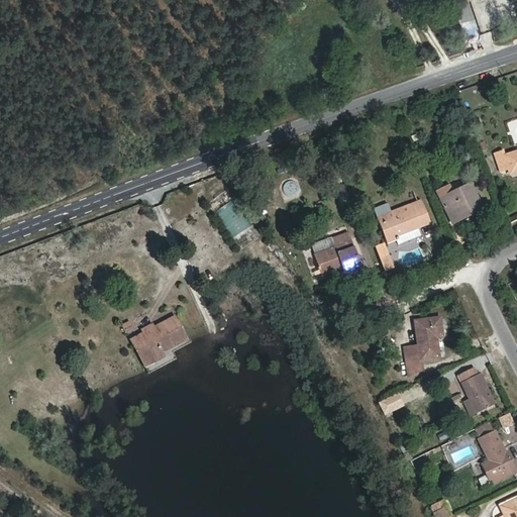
[(464,38),(479,34),(469,0),(462,0),(454,2),(464,38)]
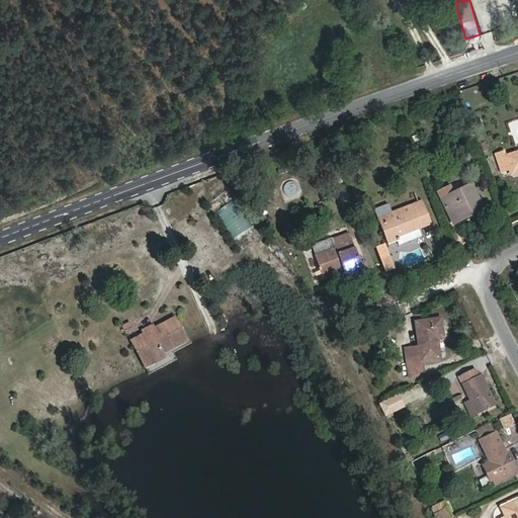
[(517,152),(505,156),(504,152),(497,155),(502,172),(509,169),(511,175),(517,172),(517,152)]
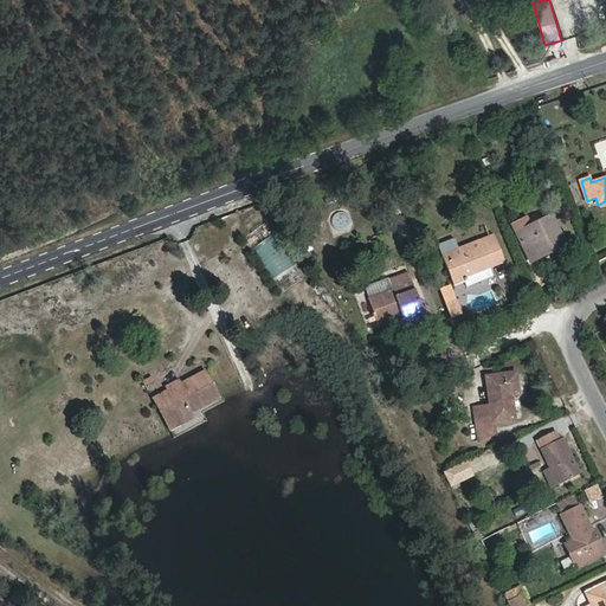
[(566,245),(552,216),(532,225),(516,232),(530,262),(540,258),(539,255),(554,246),(556,250),(566,245)]
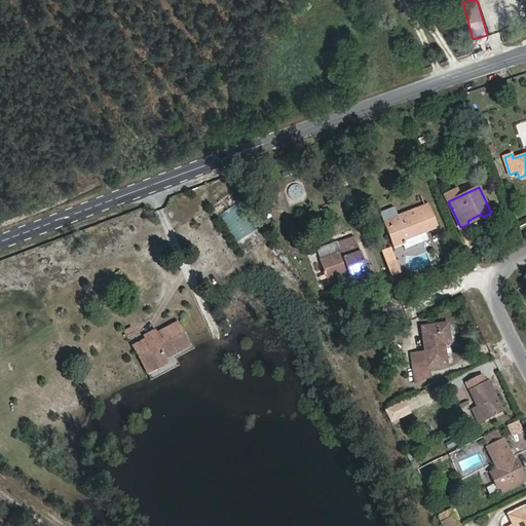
[(448,201),(461,195),(458,188),(445,195),(448,201)]
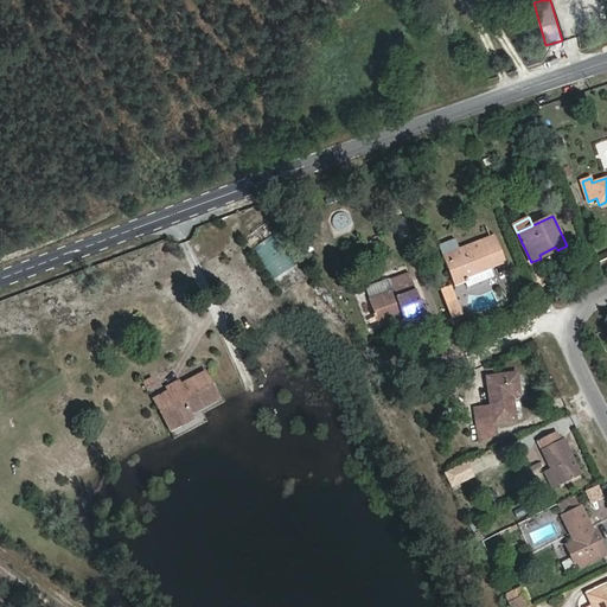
[(267,223),(243,240),(282,294),(305,279),(267,223)]
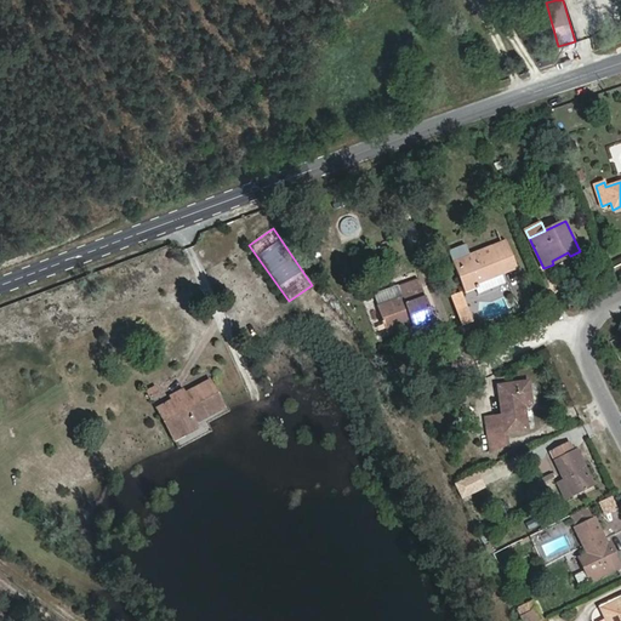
[(239,249),(256,235),(251,229),(234,243),(239,249)]
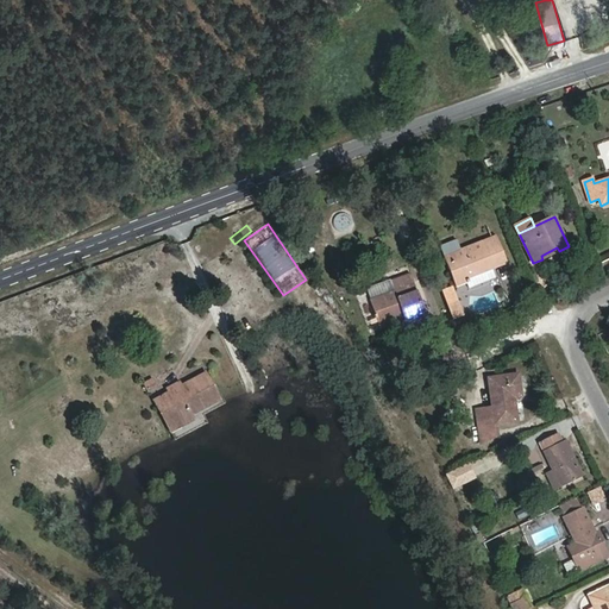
[(493,270),(508,264),(496,236),(481,242),(483,249),(447,262),(456,284),(465,281),(469,289),(496,278),(493,270)]
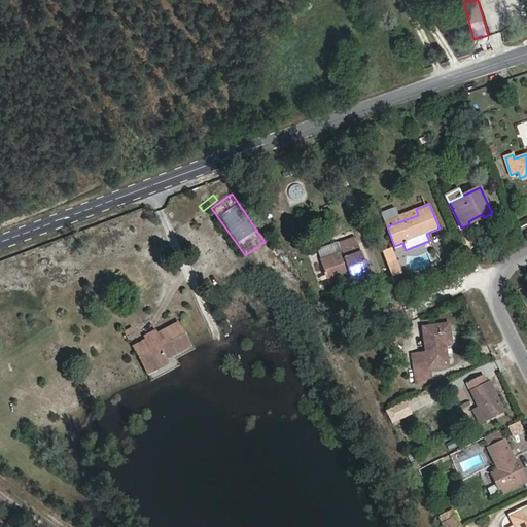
[(387,226),(418,215),(416,209),(398,215),(395,207),(381,213),(387,226)]
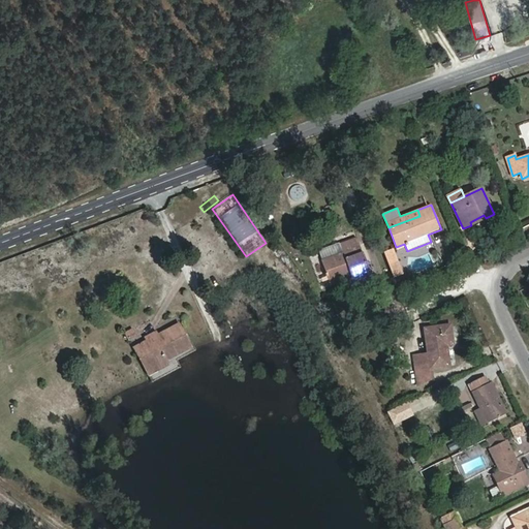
[(471,225),(486,218),(484,215),(470,222),(471,225)]
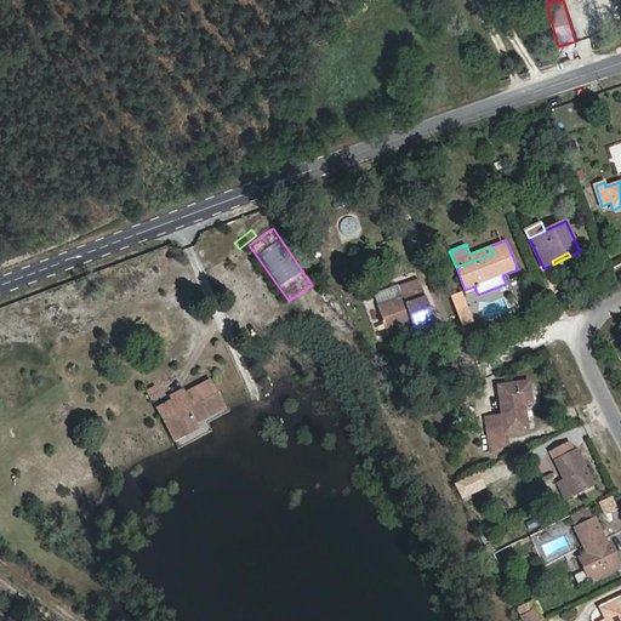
[(434,320),(419,279),(375,295),(387,332),(411,323),(412,328),(434,320)]
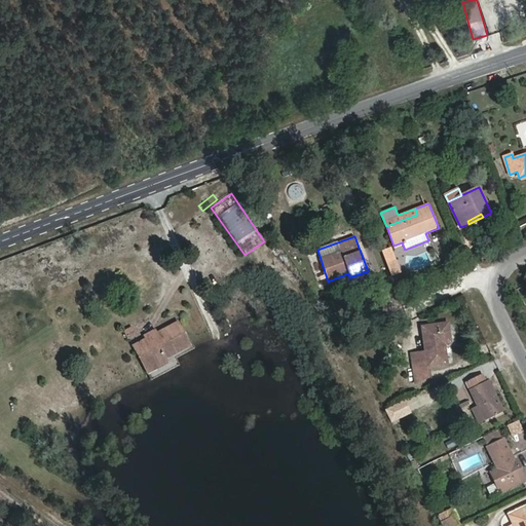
[(399,271),(390,250),(382,253),(391,275),(399,271)]
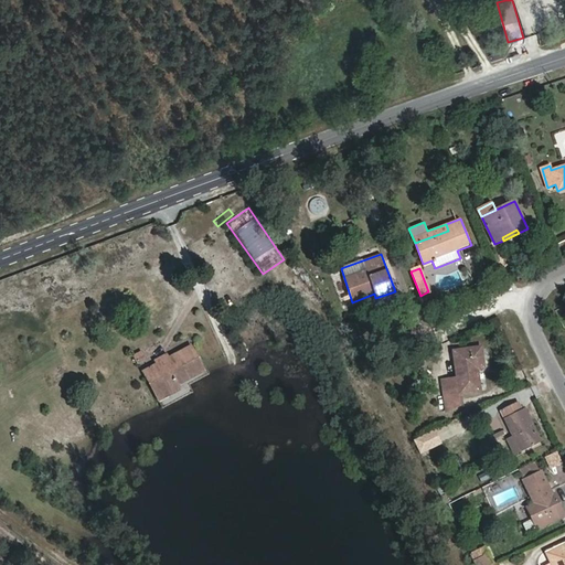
[(158,388),(206,365),(192,341),(144,364),(158,388)]
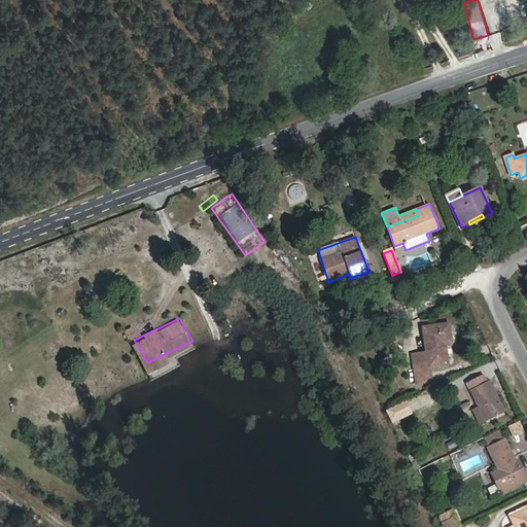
[(448,365),(446,347),(443,348),(443,345),(445,344),(451,343),(449,324),(423,327),(426,354),(413,356),(416,384),(430,377),(429,367),(448,365)]
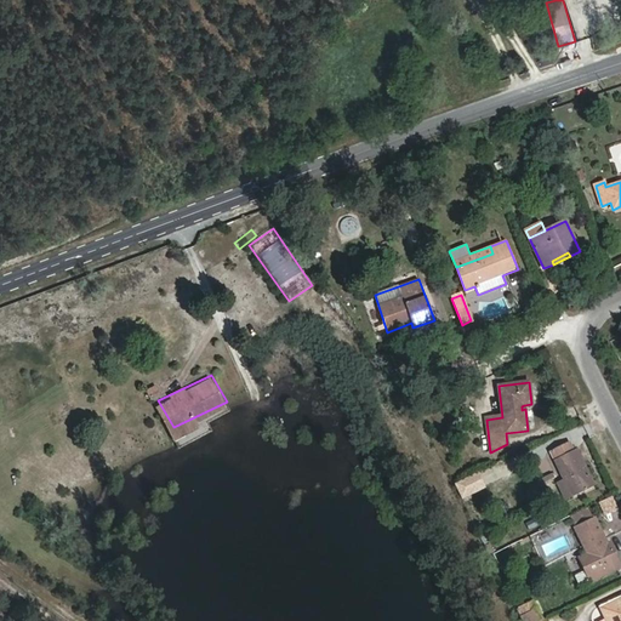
[(594,486),(576,449),(573,451),(569,442),(551,451),(554,460),(565,480),(573,496),(573,497),(594,486)]
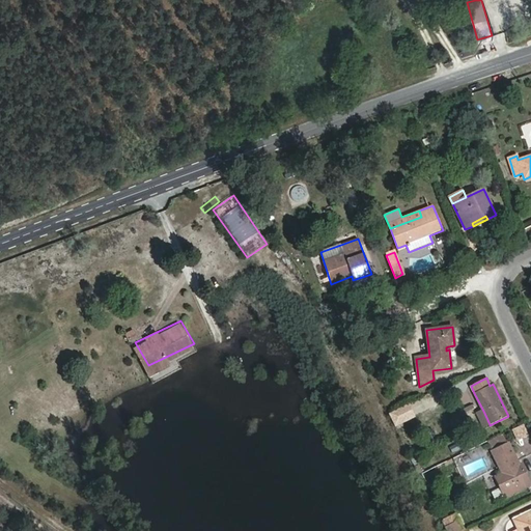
[(465,413),(477,407),(476,403),(464,410),(465,413)]
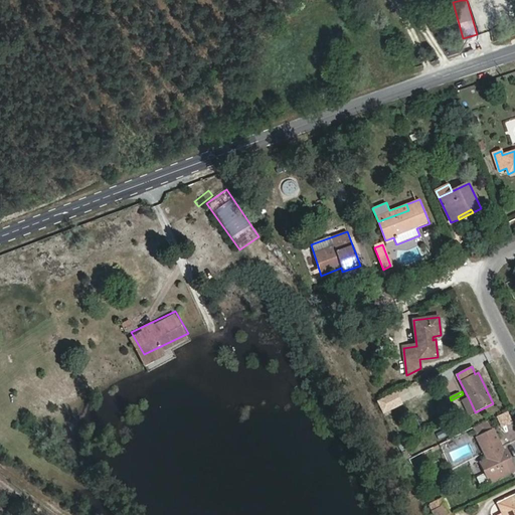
[(475,411),(469,398),(463,401),(469,414),(475,411)]
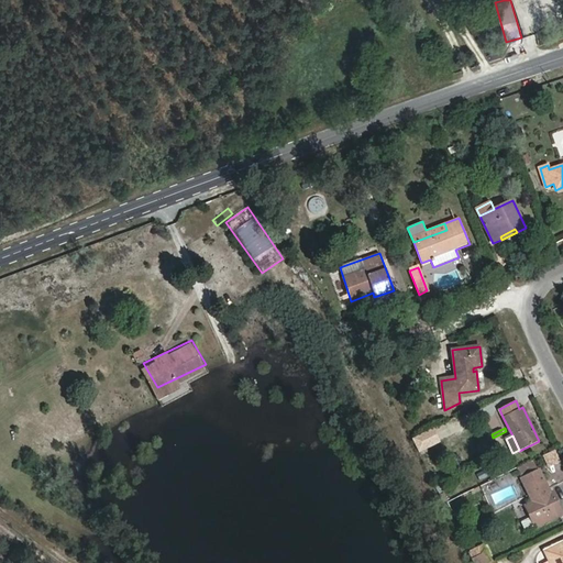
[(539,468),(533,460),(517,467),(521,477),(539,468)]
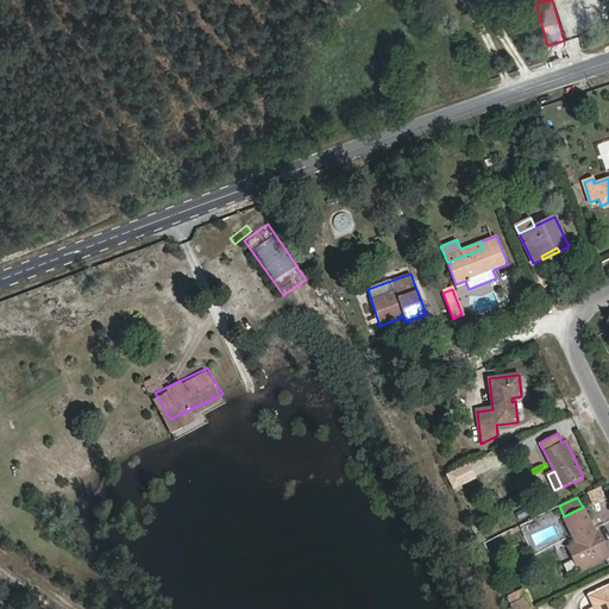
[(608,556),(600,538),(598,539),(596,534),(583,507),(564,516),(562,518),(573,542),(565,546),(572,560),(577,571),(608,556)]
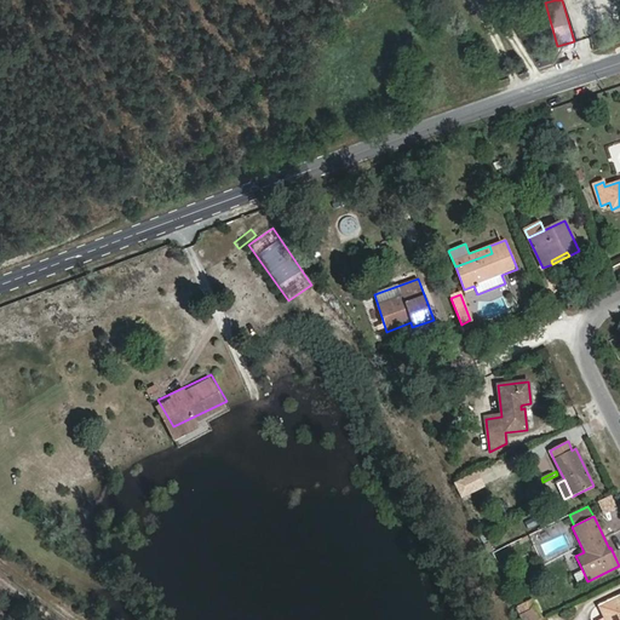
[(587,581),(583,570),(573,574),(579,586),(587,581)]
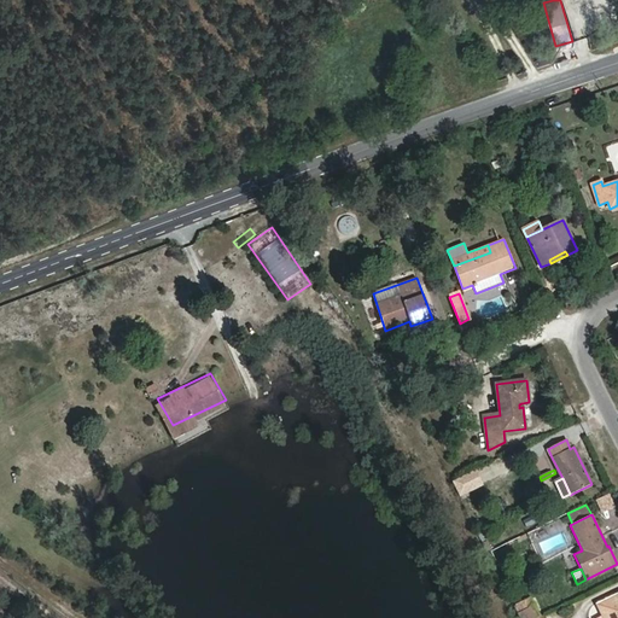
[(617,617),(617,595),(599,605),(604,617),(617,617)]
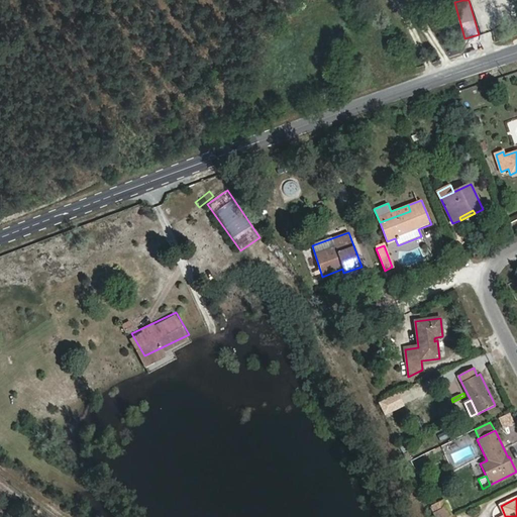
[(432,513),(446,506),(443,501),(429,507),(432,513)]
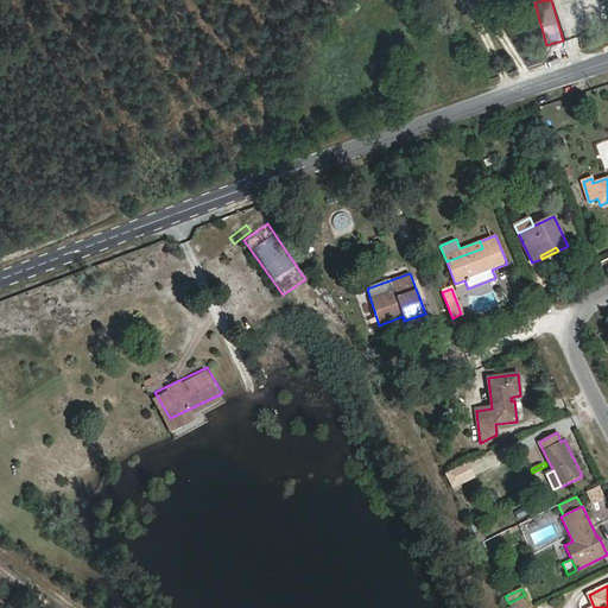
[(510,607),(527,607),(531,607),(525,595),(508,603),(510,607)]
